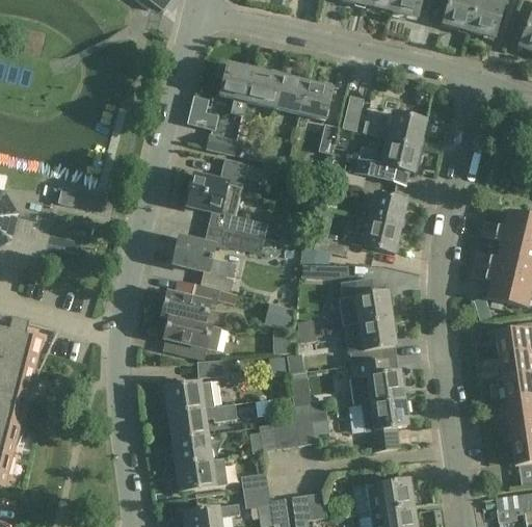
[(366,0),(365,6),(391,12),(393,0),(366,0)]
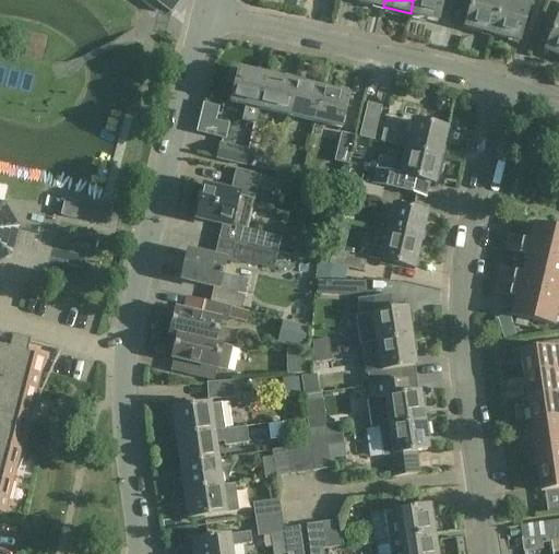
[(413,0),(411,13),(438,20),(442,0),(413,0)]
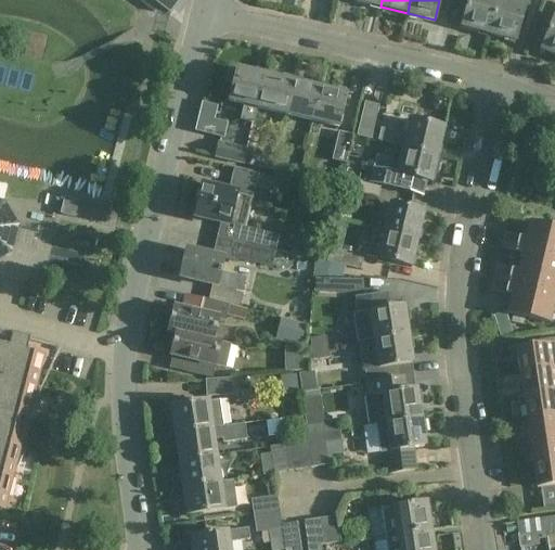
[(488,34),(497,0),(467,0),(461,26),(488,34)]
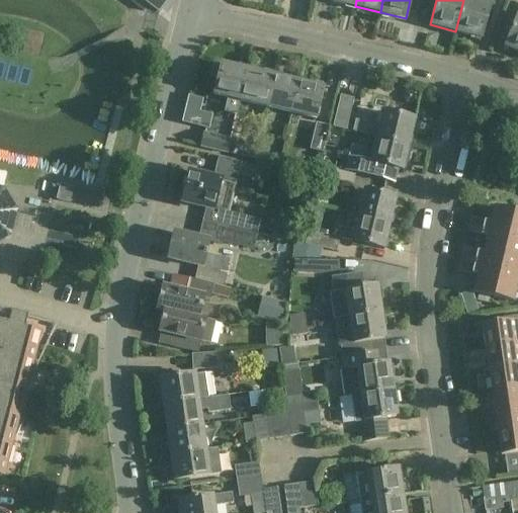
[(463,0),(455,31),(481,37),(491,0),(480,0),(480,2),(471,0),(463,0)]
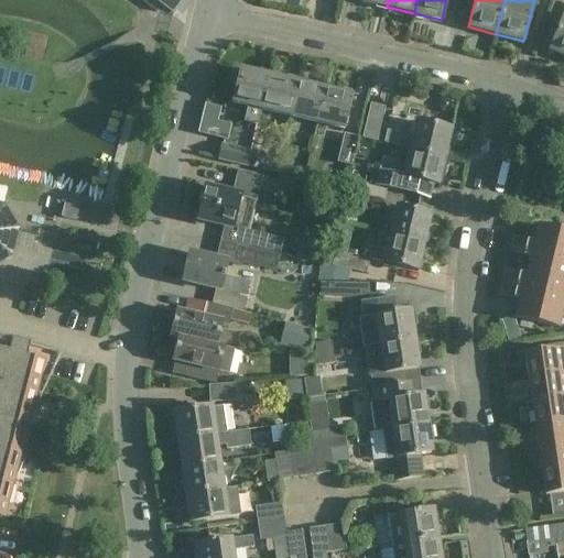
[(563,55),(563,11),(549,50),(563,55)]
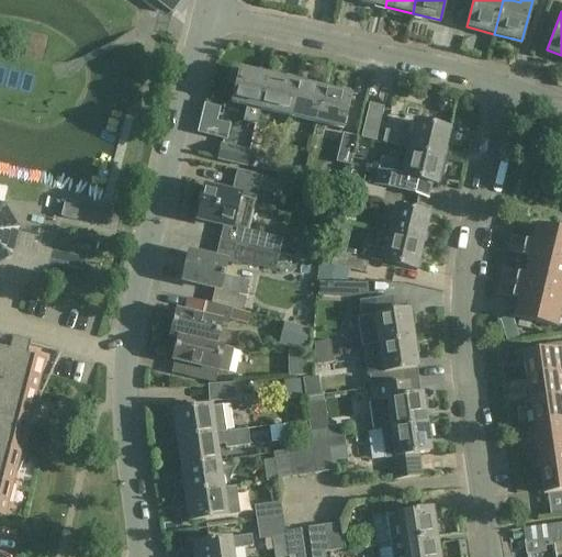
[(261,108),(269,74),(240,67),(239,69),(234,68),(231,79),(237,81),(233,101),(246,104),(243,119),(257,122),(260,108),(261,108)]
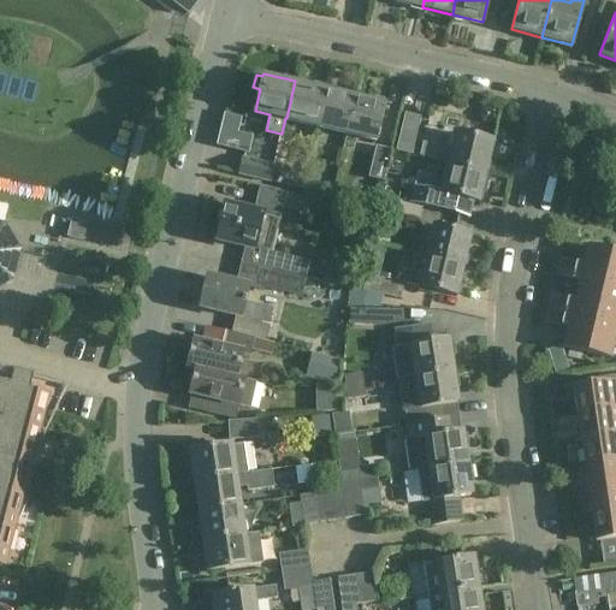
[(295,81),(286,118),(315,125),(325,88),(295,81)]
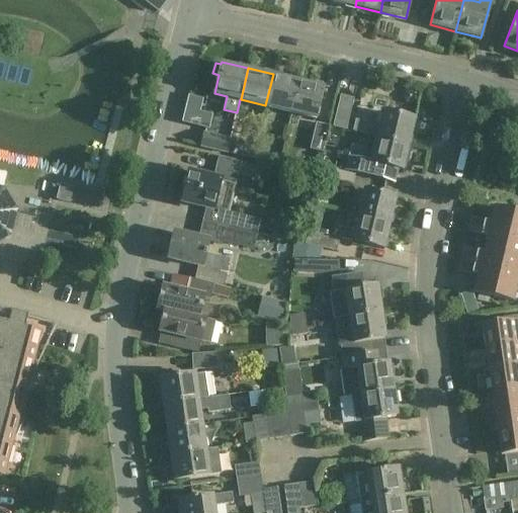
[(298,80),(273,74),(265,105),(290,111),(298,80)]
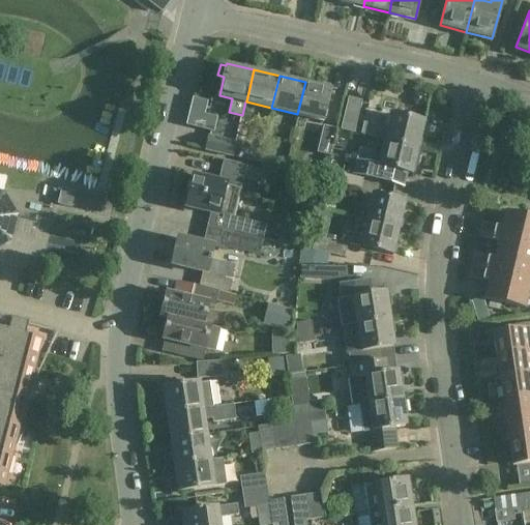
[(305,82),(297,114),(325,120),(332,88),(305,82)]
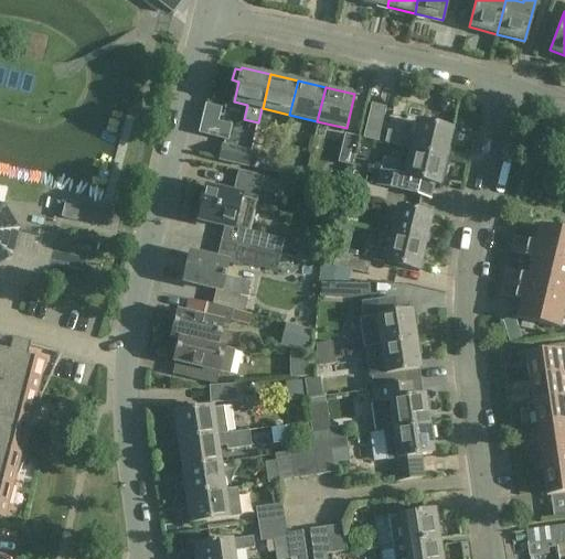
[(370,98),(362,132),(376,137),(385,101),(370,98)]
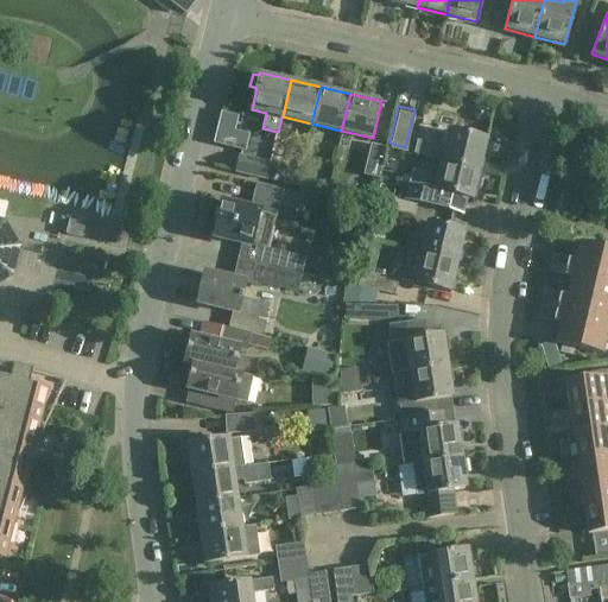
[(413,149),(443,156),(481,165),(488,139),(449,130),(447,141),(417,134),(413,149)]
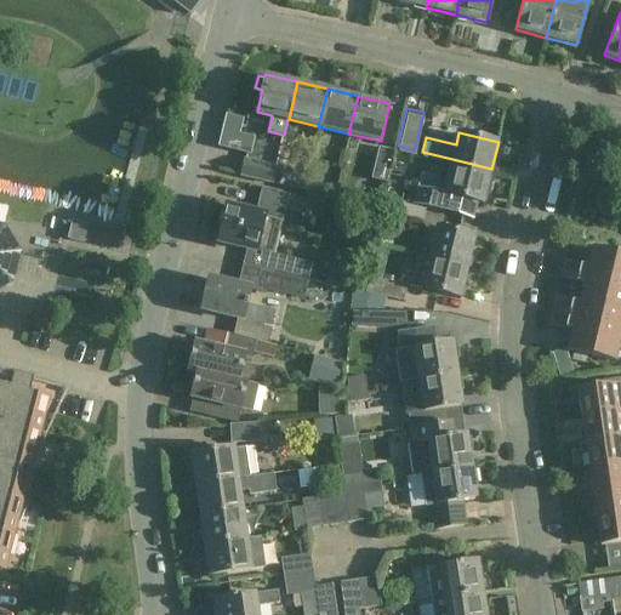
[(379,144),(371,175),(388,178),(396,148),(379,144)]
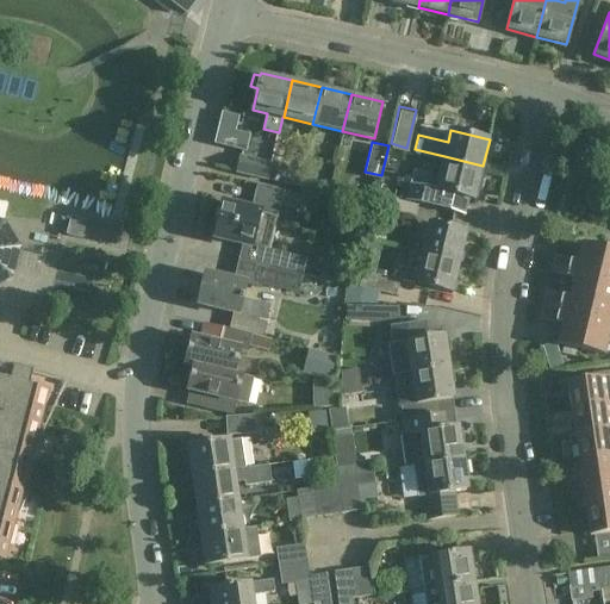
[(269,175),(273,162),(273,159),(243,151),(240,168),(269,175)]
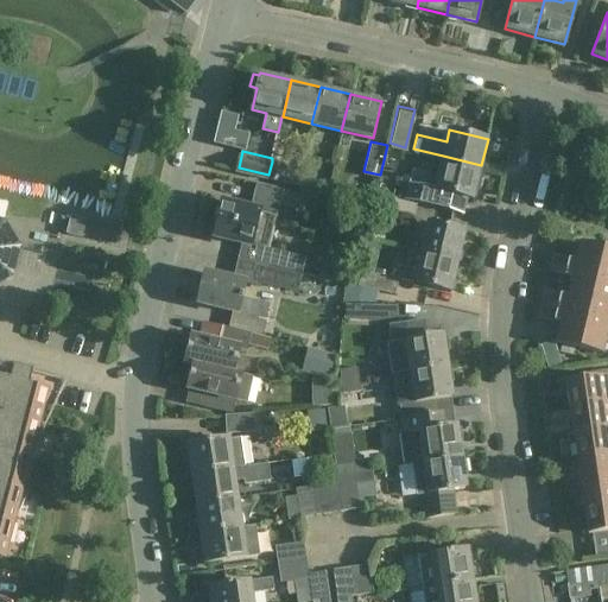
[(481,165),(443,156),(442,158),(436,158),(432,171),(413,166),(410,183),(474,197),(476,184),(480,184),(483,171),(480,170),(481,165)]
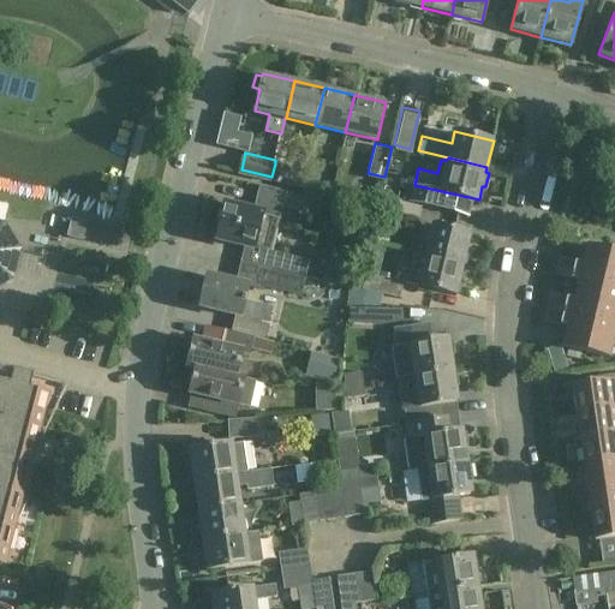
[(287,167),(284,179),(302,183),(304,171),(287,167)]
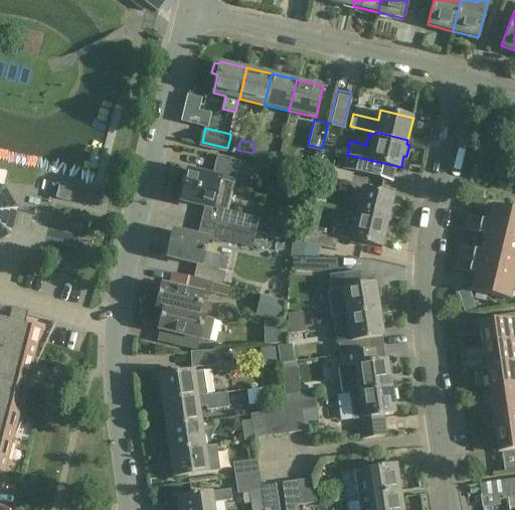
[(268,147),(254,143),(252,153),(266,157),(268,147)]
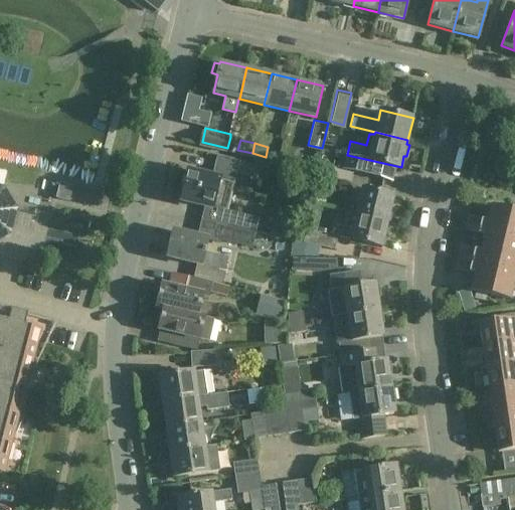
[(202,213),(259,227),(262,215),(228,207),(234,182),(235,182),(239,167),(254,171),(258,161),(218,152),(212,177),(187,171),(180,200),(204,206),(202,213)]
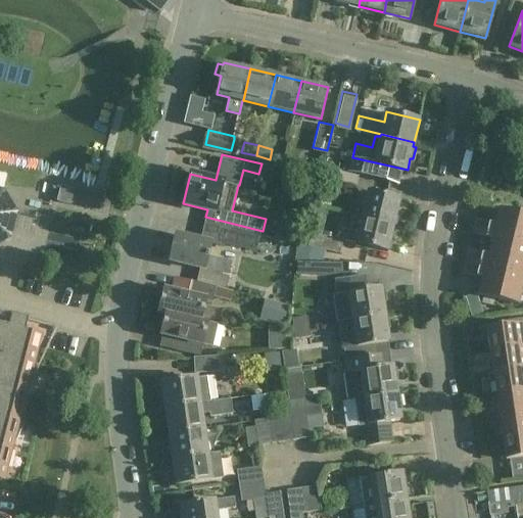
[(301,160),(283,156),(281,166),(298,170),(301,160)]
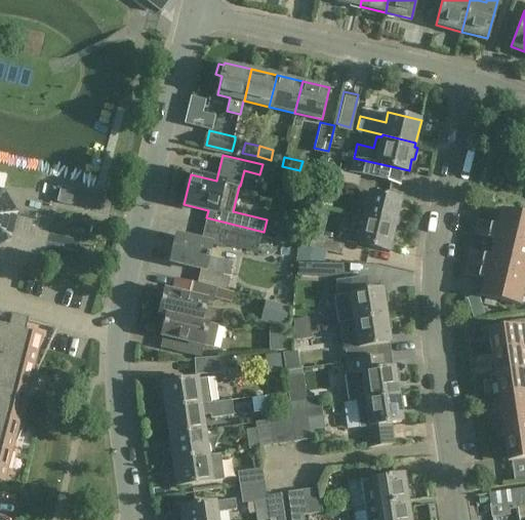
[(351,169),(328,163),(325,177),(347,184),(351,169)]
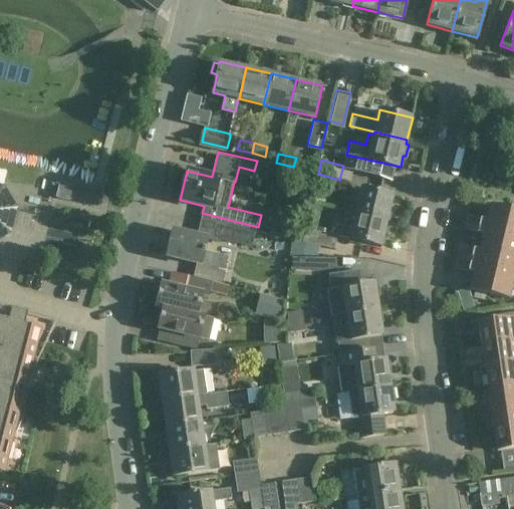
[(0,235),(7,232),(13,207),(0,186),(0,185),(0,235)]
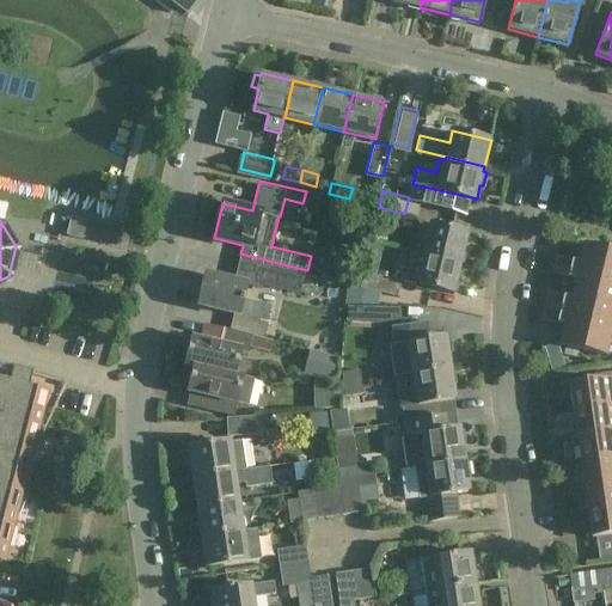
[(71,221),(67,233),(81,236),(84,224),(71,221)]
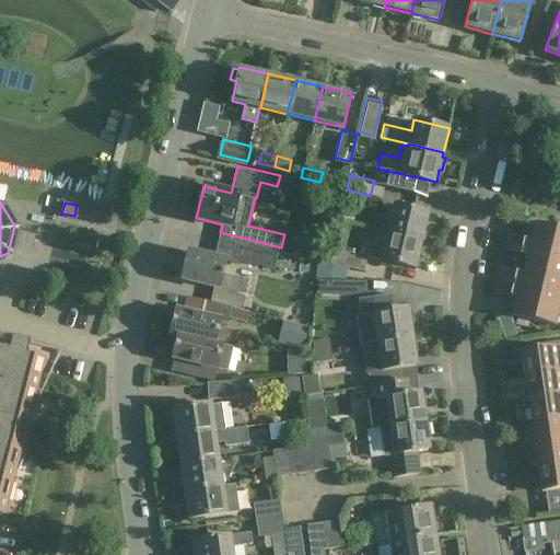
[(387,229),(422,238),(428,212),(393,204),(387,229)]
